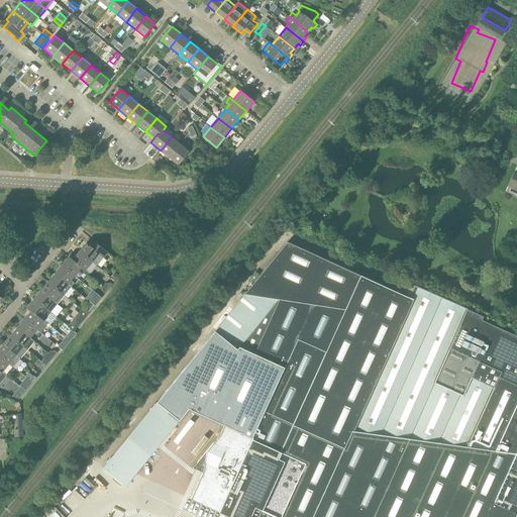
[(170,158),(181,144),(172,136),(161,150),(170,158)]
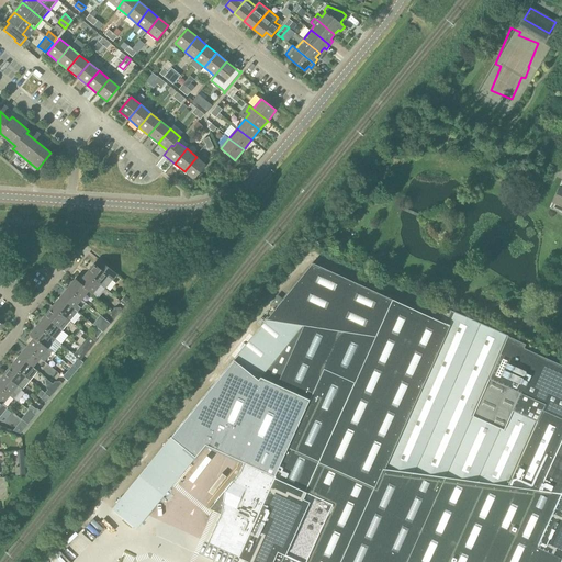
[(197,157),(184,171),(194,180),(206,165),(197,157)]
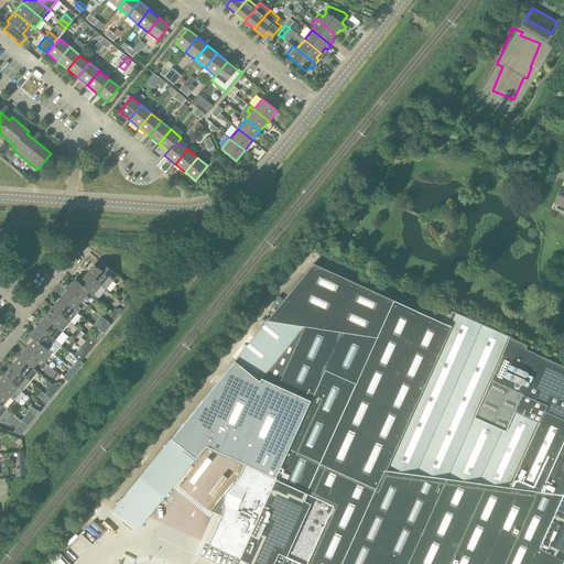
[(563,184),(563,188),(562,187),(555,203),(556,204),(554,209),(563,213),(563,184)]
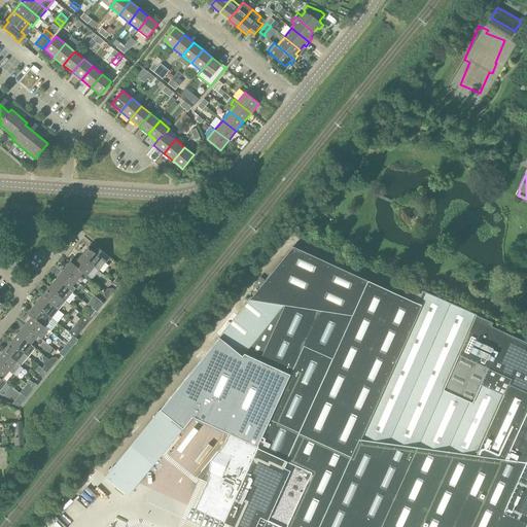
[(112,470),(129,496),(194,418),(230,434),(201,473),(209,477),(196,510),(233,526),(526,526),(526,525),(526,343),(492,327),(494,323),(419,284),(413,301),(293,241),(112,470)]
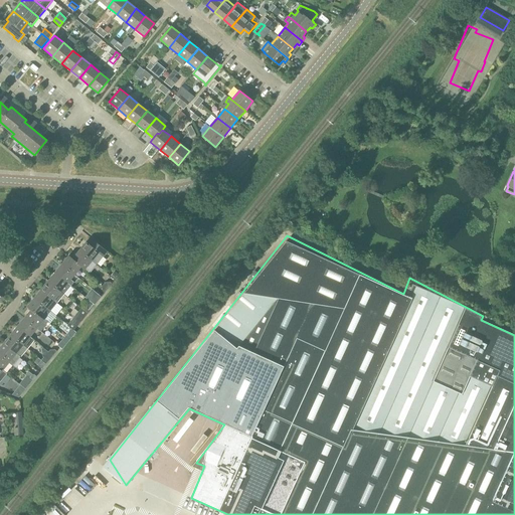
[(90,245),(86,242),(78,251),(96,266),(107,252),(94,241),(90,245)]
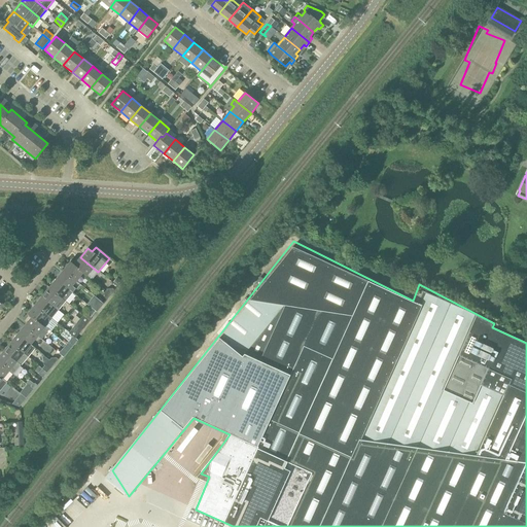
[(92,280),(98,272),(80,257),(74,265),(71,262),(70,262),(86,276),(92,280)]
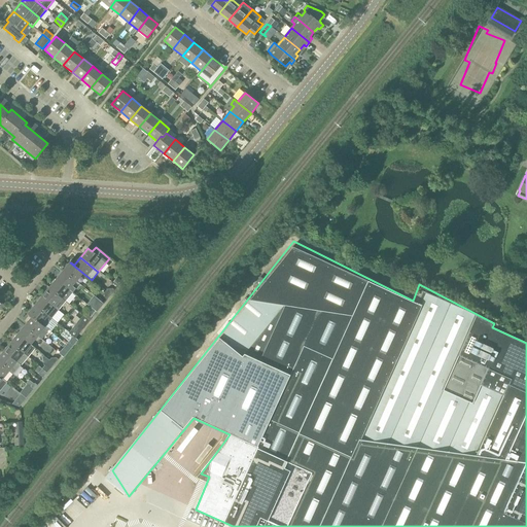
[(86,277),(86,276),(70,262),(63,272),(76,282),(82,274),(86,277)]
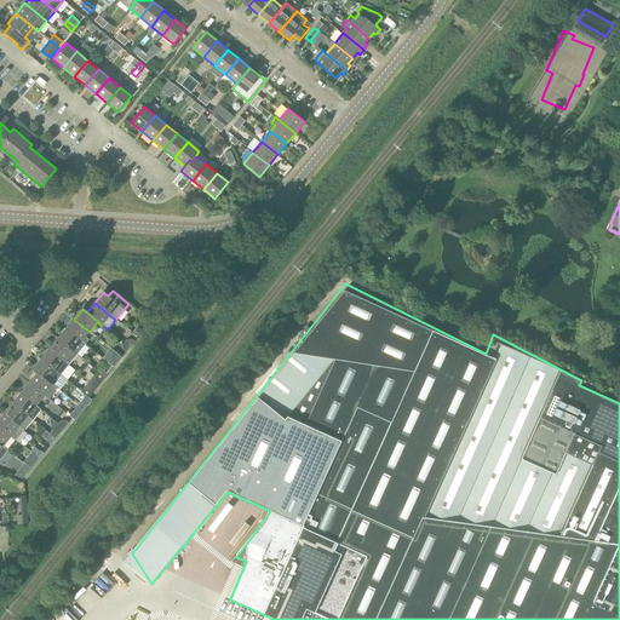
[(74,320),(65,329),(85,345),(86,344),(90,339),(85,337),(90,332),(74,320)]
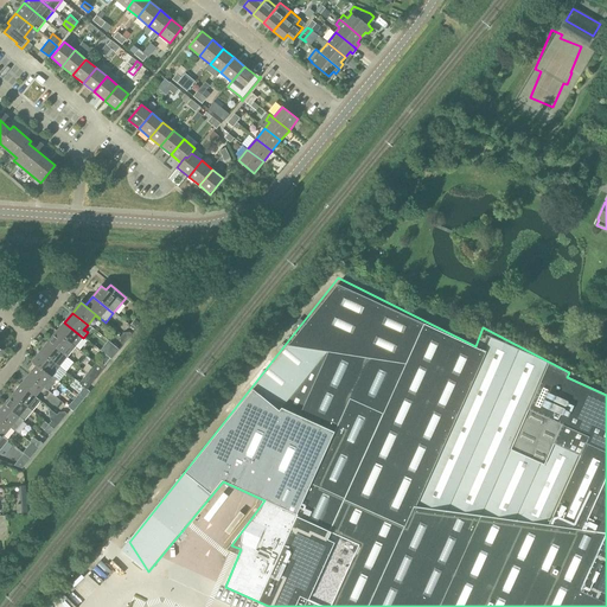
[(76,347),(83,338),(64,323),(57,332),(76,347)]
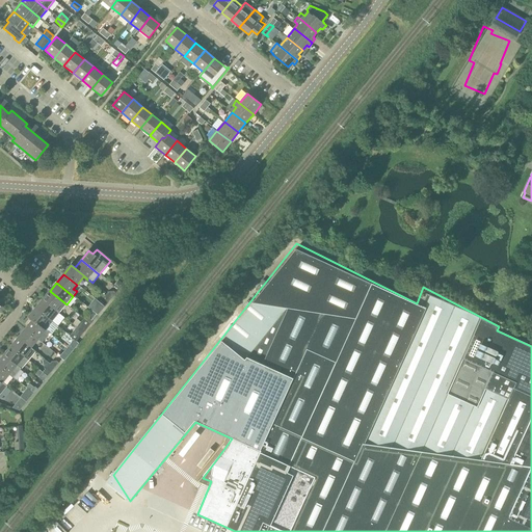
[(59,314),(67,304),(50,291),(43,300),(59,314)]
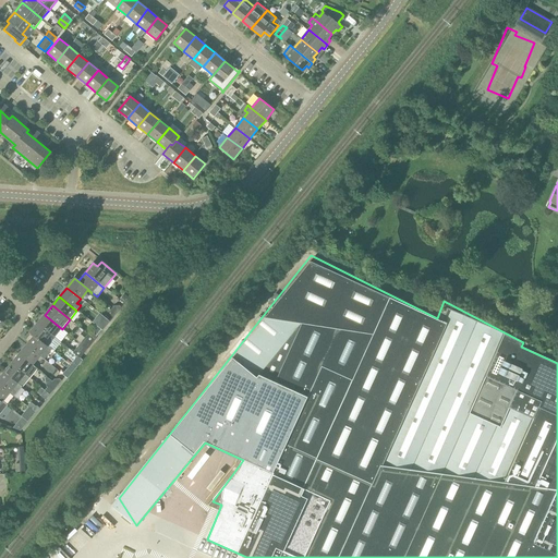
[(55,338),(62,329),(45,315),(37,324),(55,338)]
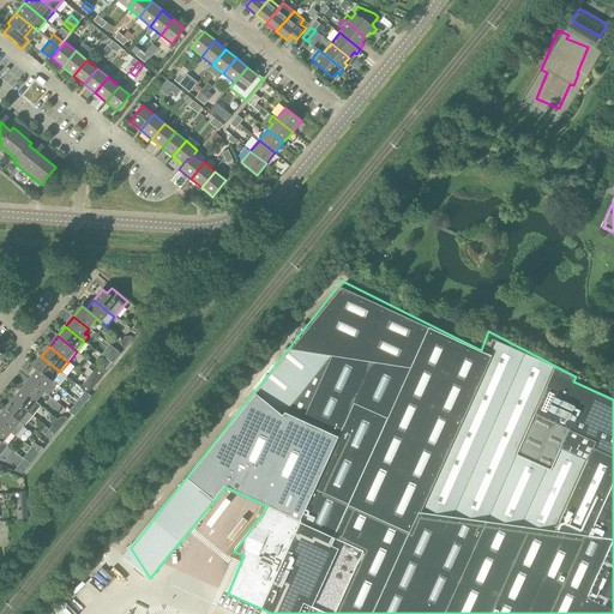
[(53,381),(60,372),(41,356),(32,366),(56,385),(58,384),(53,381)]
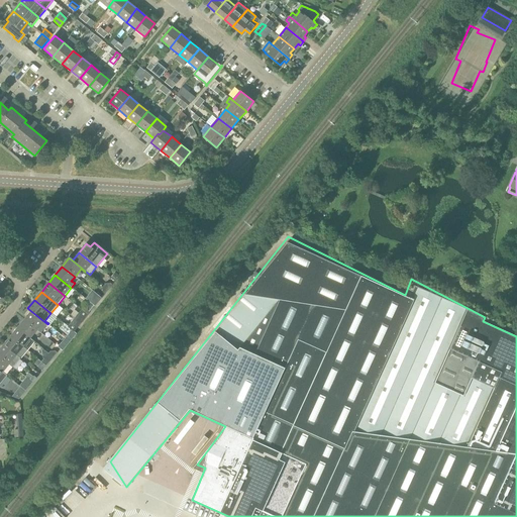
[(40,332),(47,324),(27,308),(27,309),(31,312),(24,319),(37,329),(40,332)]
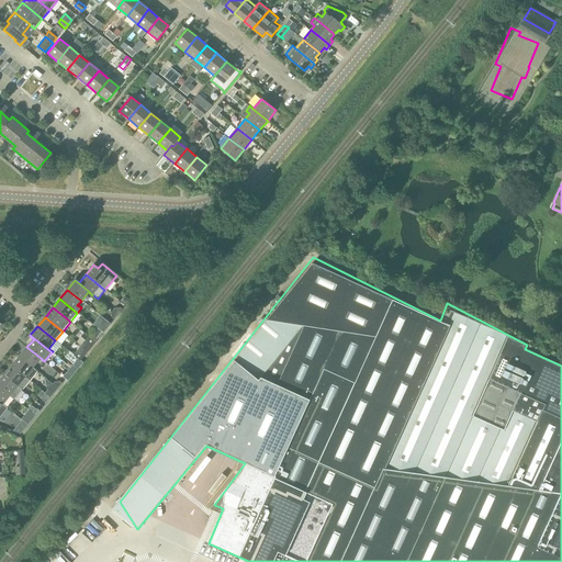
[(85,340),(80,346),(88,352),(92,346),(85,340)]
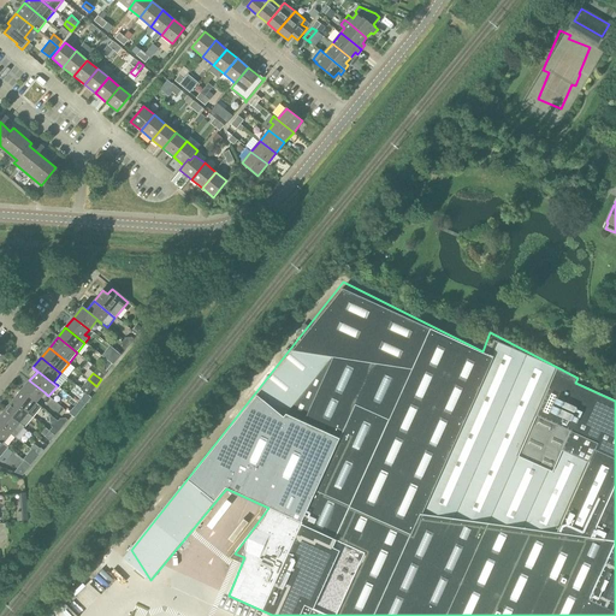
[(80,390),(86,394),(88,396),(93,391),(96,386),(88,379),(80,390)]
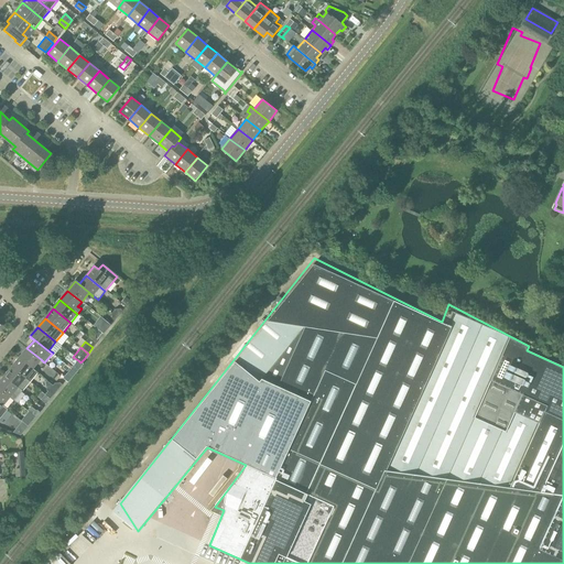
[(33,369),(41,359),(26,348),(19,358),(33,369)]
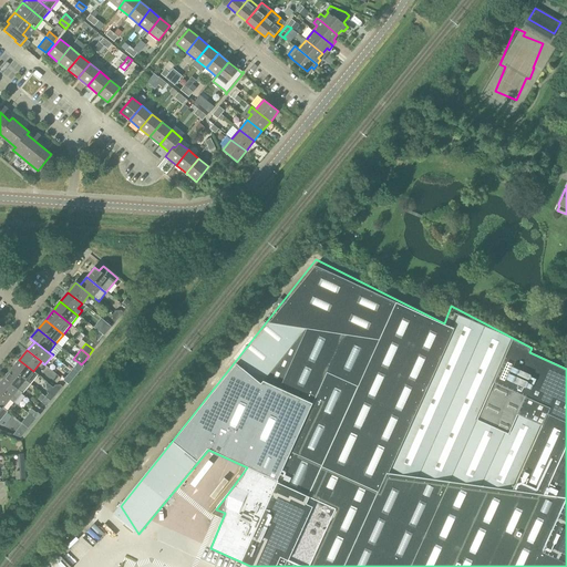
[(38,374),(33,371),(19,360),(12,369),(30,383),(38,374)]
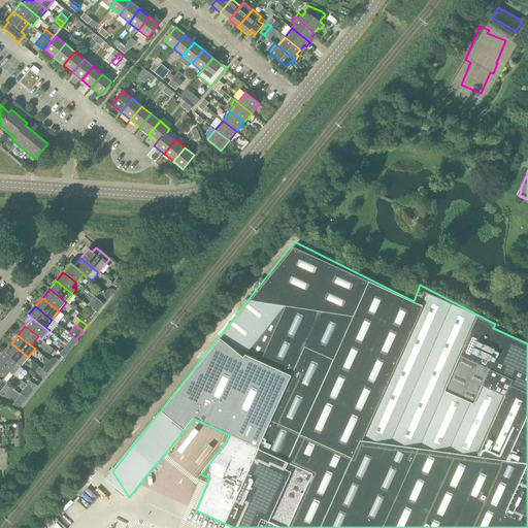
[(68,343),(66,345),(71,350),(78,341),(75,339),(73,337),(68,343)]
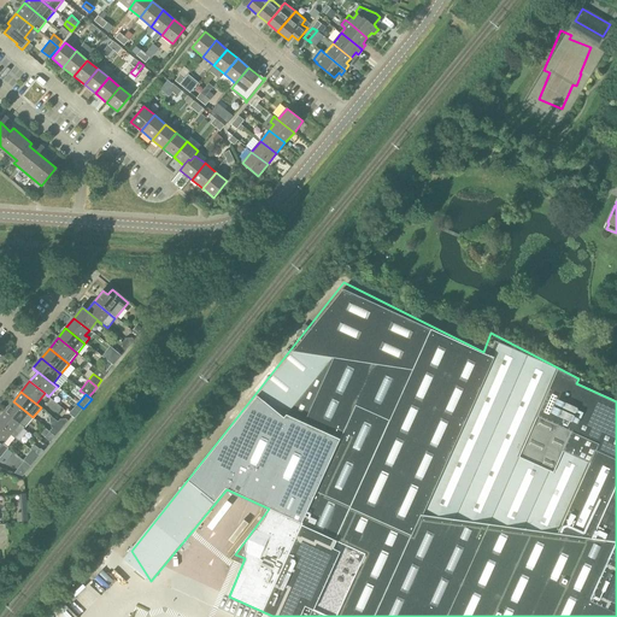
[(24,428),(33,417),(13,401),(5,411),(24,428)]
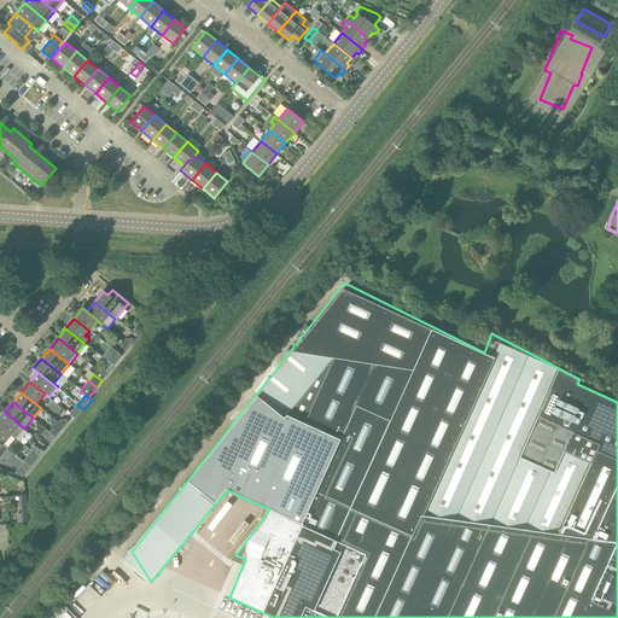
[(16,439),(24,429),(5,412),(0,417),(0,425),(11,435),(16,439)]
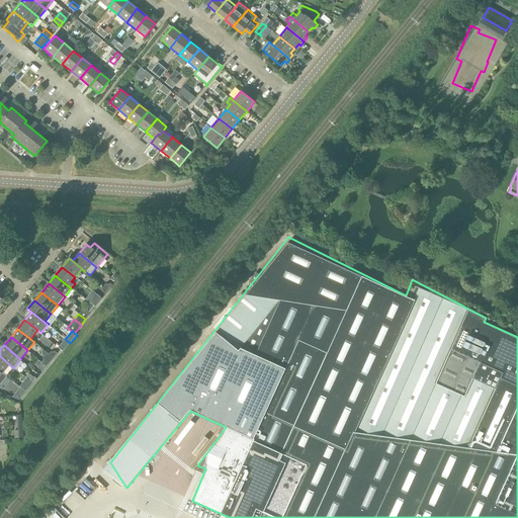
[(42,362),(47,366),(54,357),(50,354),(42,362)]
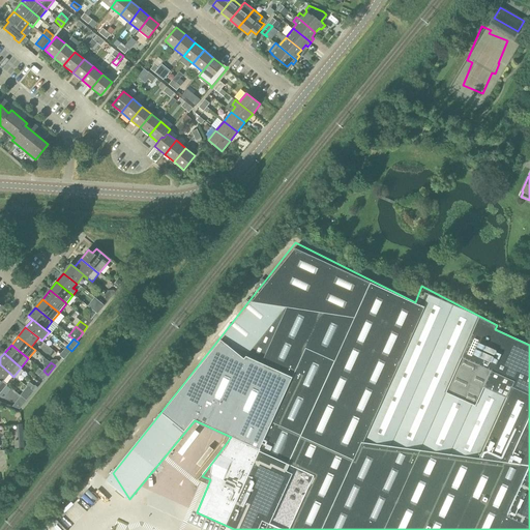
[(0,380),(2,382),(9,373),(0,364),(0,380)]
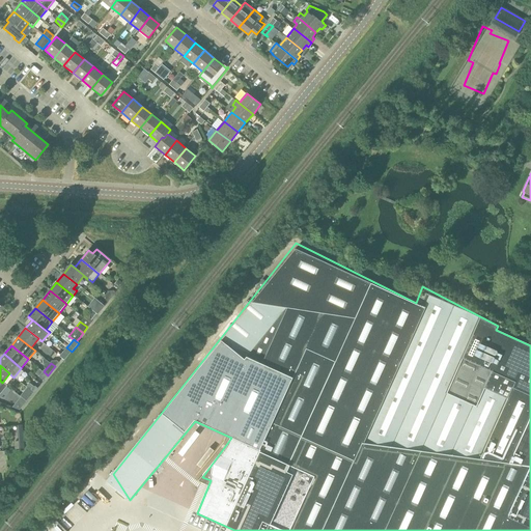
[(35,386),(33,387),(29,383),(26,387),(29,389),(33,393),(37,388),(35,386)]
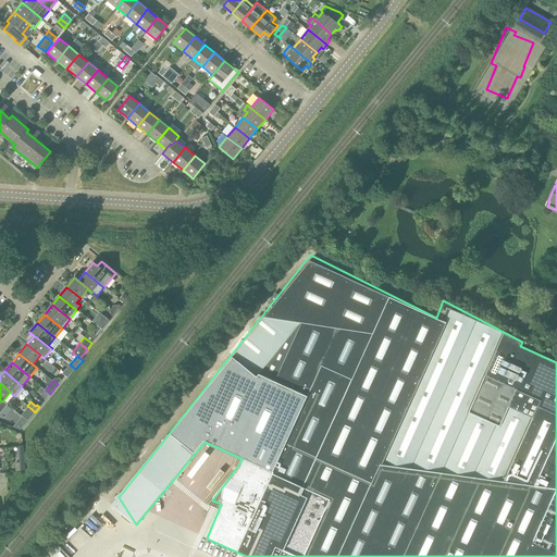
[(52,556),(54,551),(45,547),(40,556),(52,556)]
